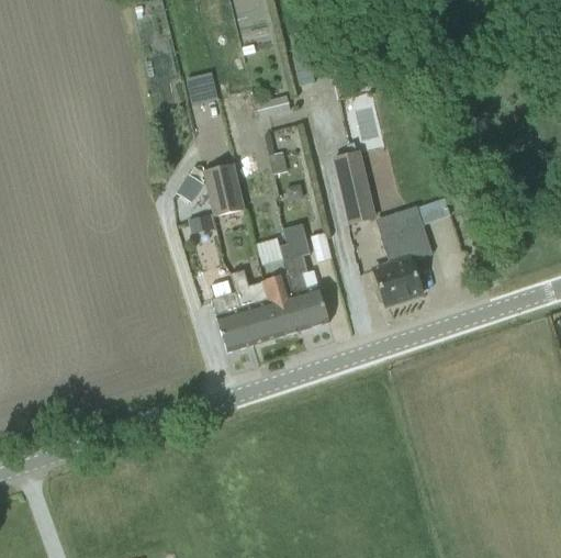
[(309,51),(293,54),(301,84),(316,79),(309,51)]
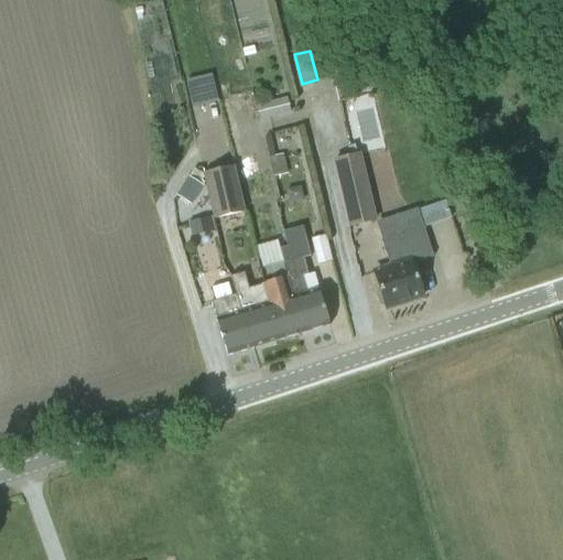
[(185,76),(191,103),(217,98),(210,71),(185,76)]
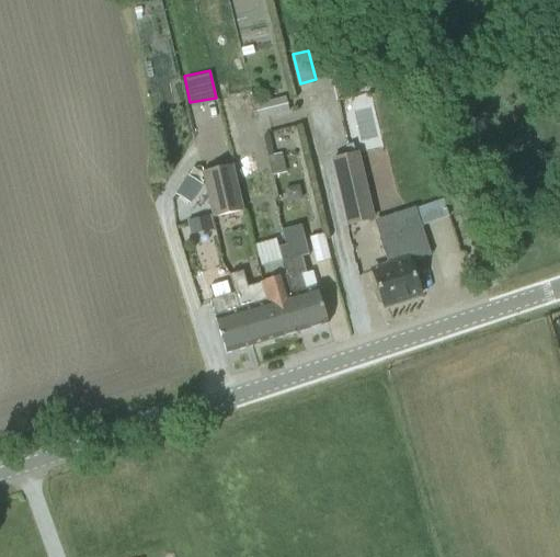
[(343,94),(346,121),(376,116),(372,90),(343,94)]
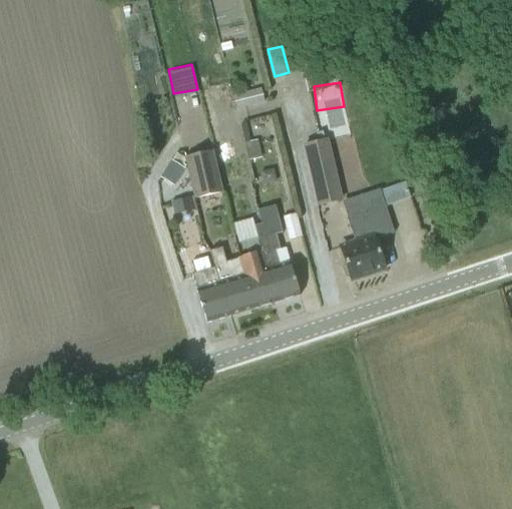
[(233,93),(236,105),(266,99),(263,87),(233,93)]
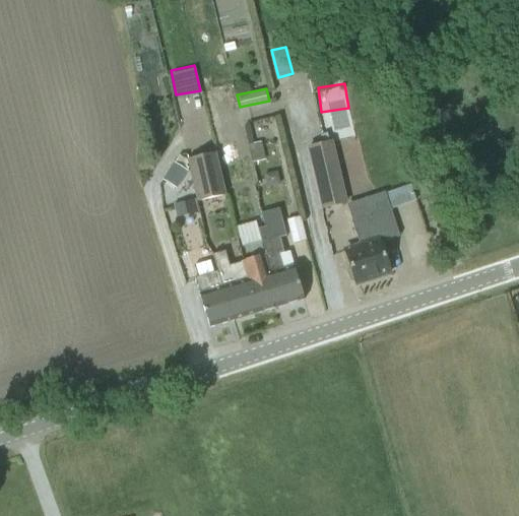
[(213,111),(207,113),(210,125),(216,124),(213,111)]
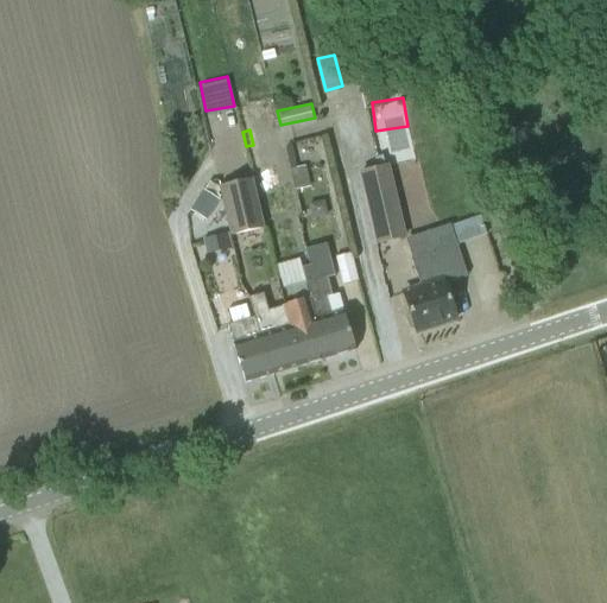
[(286,143),(296,186),(310,183),(305,163),(298,164),(292,141),(286,143)]
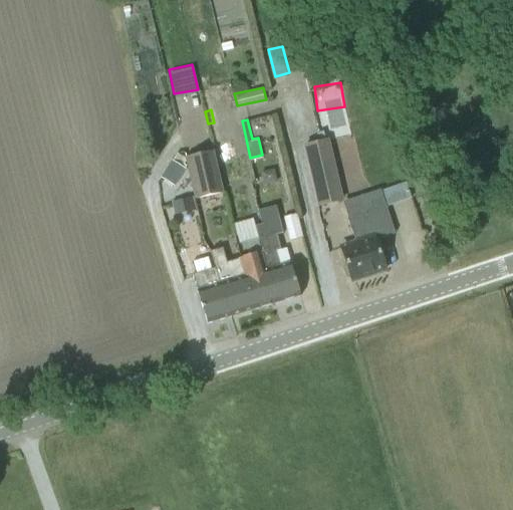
[(214,122),(208,123),(212,142),(220,141),(216,121),(214,122)]
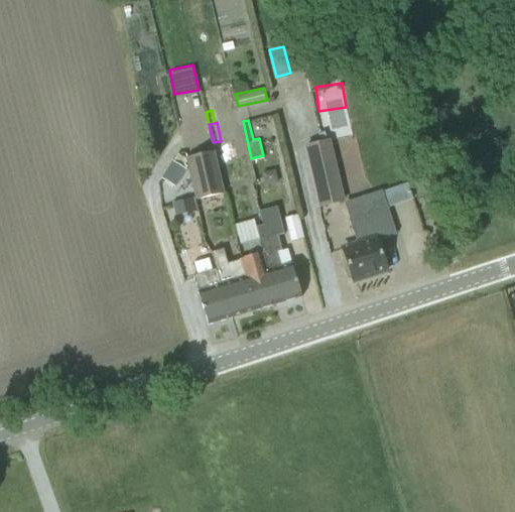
[(307,142),(322,204),(344,199),(330,137),(328,138),(326,129),(318,131),(320,139),(307,142)]
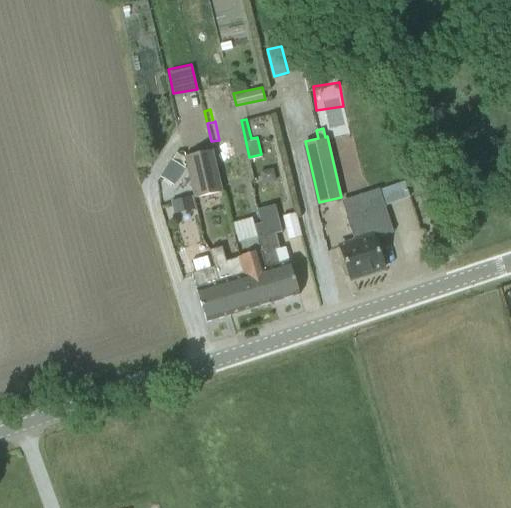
[(213,148),(185,155),(195,195),(223,188),(222,182),(213,148)]
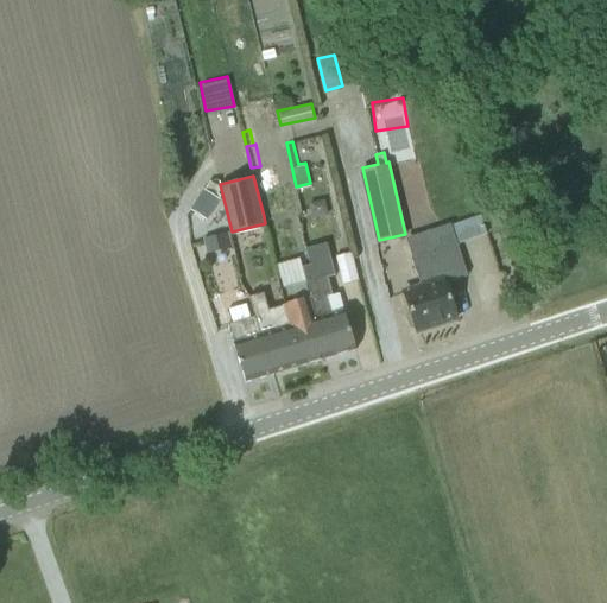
[(266,188),(257,189),(264,216),(280,213),(273,185),(266,188)]
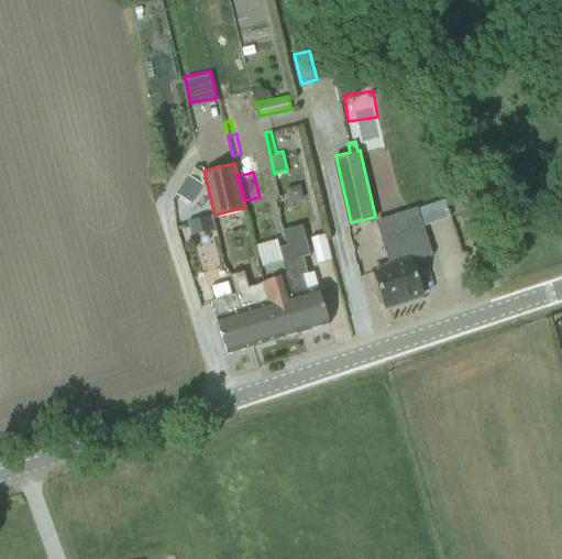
[(177,193),(193,201),(193,203),(194,201),(205,184),(205,183),(204,183),(189,173),(188,174),(177,192),(177,193)]
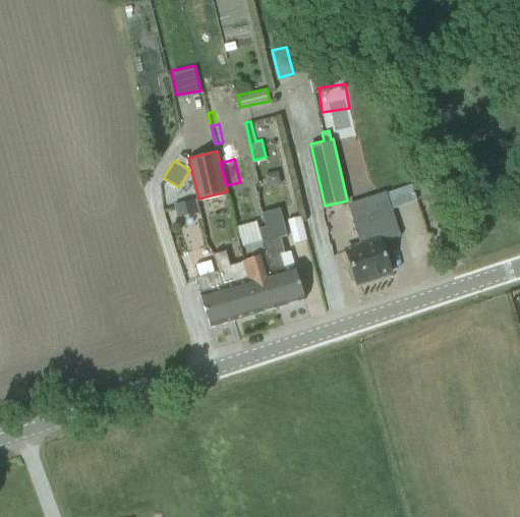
[(411,181),(400,185),(406,202),(416,198),(411,181)]
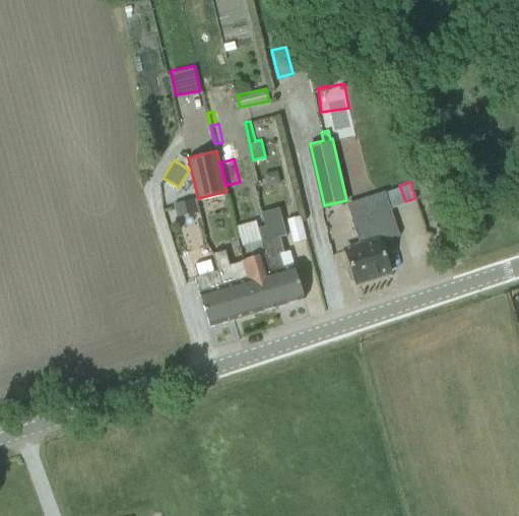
[(177,215),(199,209),(196,196),(174,201),(177,215)]
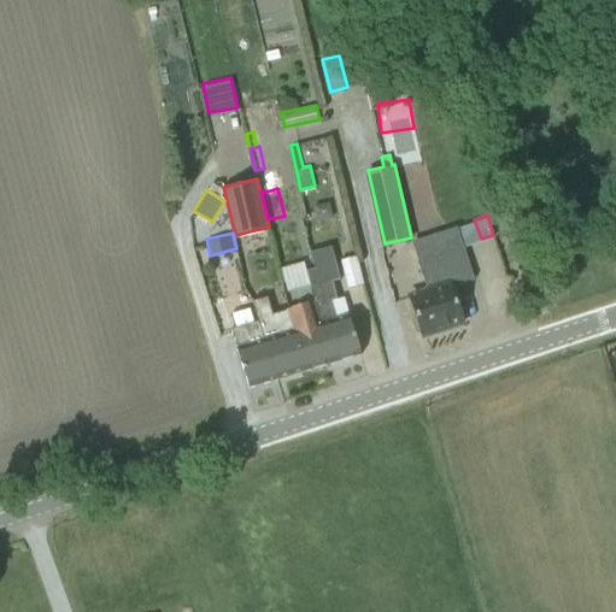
[(429,289),(411,295),(417,313),(415,318),(417,328),(423,330),(423,331),(463,318),(462,313),(456,296),(452,284),(475,277),(464,245),(441,252),(435,234),(418,240),(415,248),(429,289)]
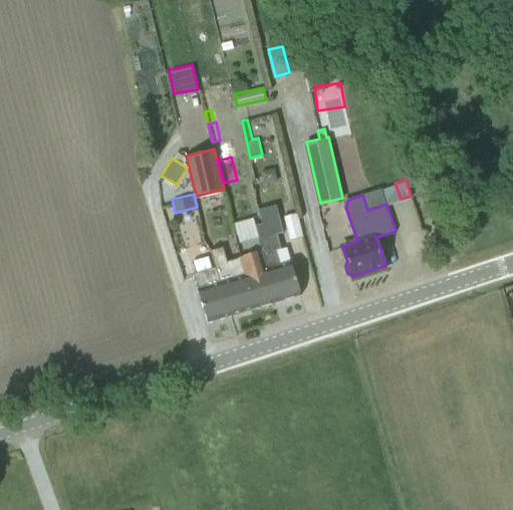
[(263,221),(256,223),(260,236),(258,237),(267,267),(278,300),(301,293),(296,274),(291,260),(281,263),(277,249),(281,248),(277,231),(283,230),(276,204),(259,209),(263,221)]
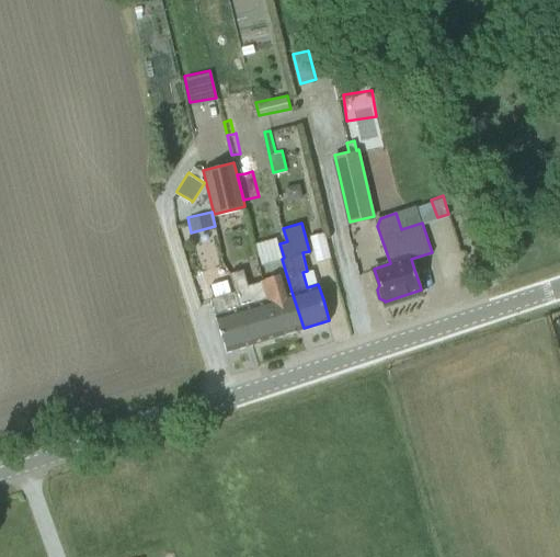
[(310,235),(317,260),(331,257),(324,231),(310,235)]
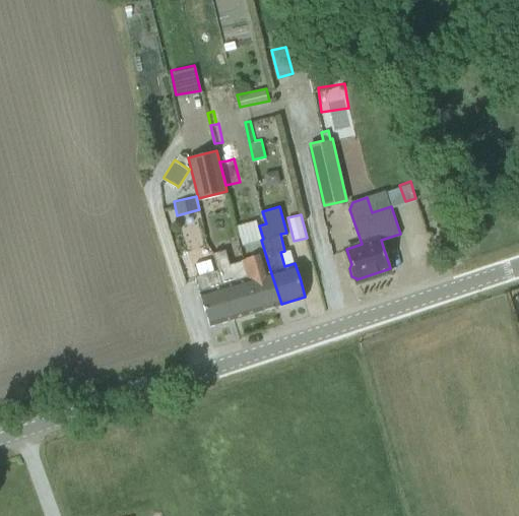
[(247,277),(258,311),(281,304),(270,270),(261,240),(249,243),(253,257),(243,259),(247,277)]
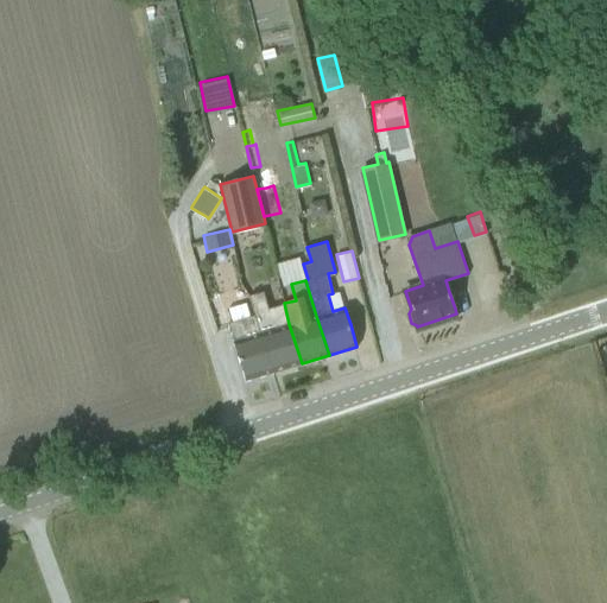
[(263,332),(274,372),(302,363),(289,324),(284,303),(270,308),(264,290),(250,294),(255,315),(257,313),(261,332),(263,332)]
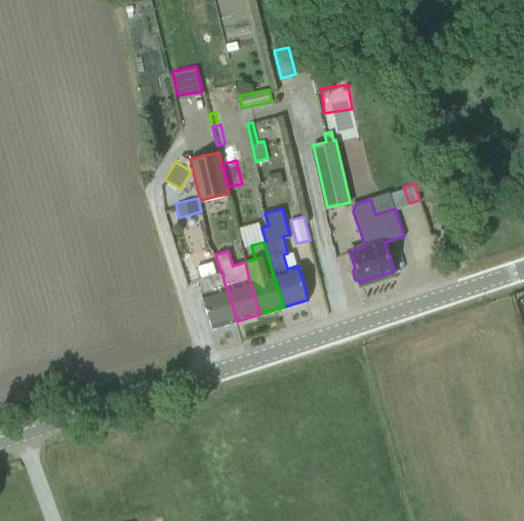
[(202,294),(212,328),(237,321),(227,287),(226,287),(222,271),(220,272),(216,273),(212,261),(198,265),(201,277),(198,278),(202,294)]
